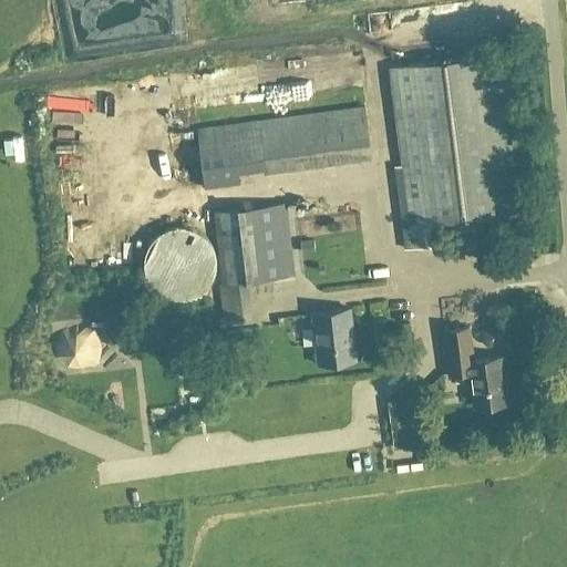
[(350,40),(363,35),(359,21),(346,24),(350,40)]
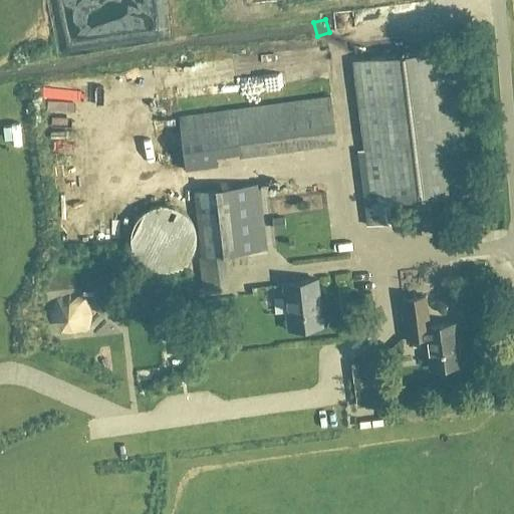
[(471,192),(454,49),(354,62),(374,226),(401,222),(399,202),(471,192)]
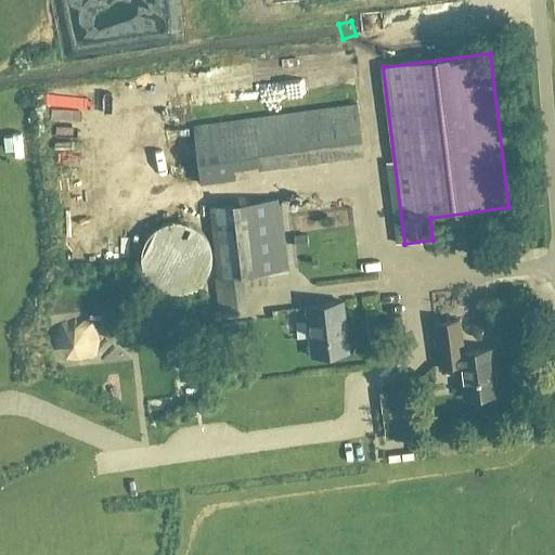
[(234,169),(259,166),(260,171),(365,156),(358,104),(193,126),(201,184),(235,180),(234,169)]
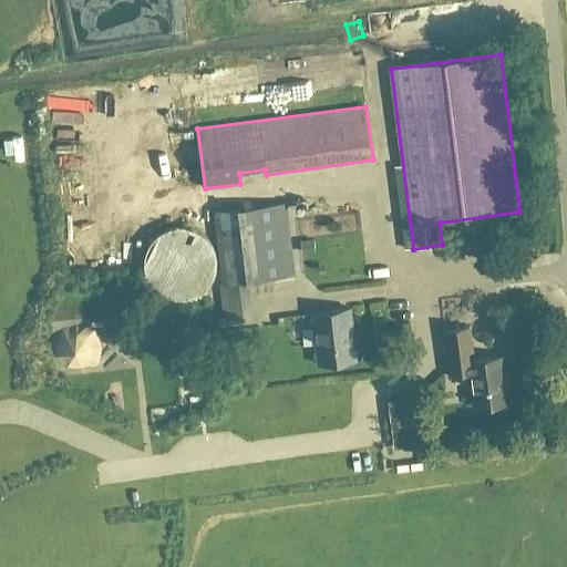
[(248,278),(266,276),(295,272),(286,205),(257,209),(209,215),(218,281),(248,278)]
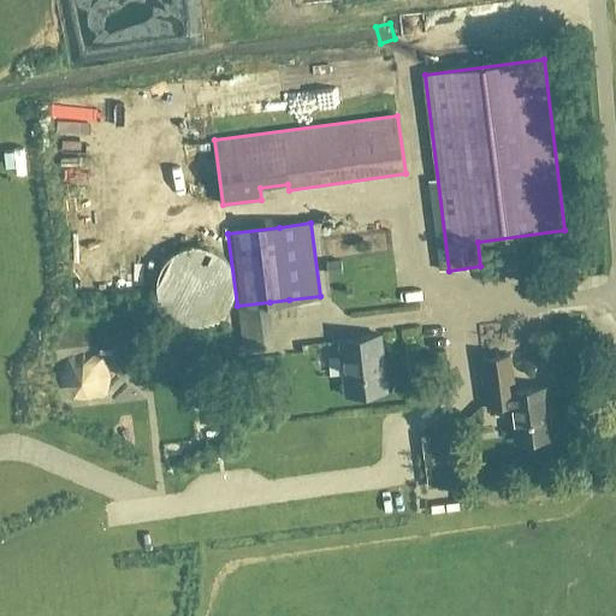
[(154,280),(153,288),(154,296),(157,303),(160,311),(165,317),(171,321),(177,325),(185,327),(193,327),(201,327),(208,325),(215,321),(221,317),(226,311),(230,303),(232,296),(234,289),(232,280),(231,273),(225,264),(220,258),(214,253),(207,250),(199,248),(191,248),(184,248),(177,252),(170,255),(164,260),(159,266),(155,273),(154,280)]
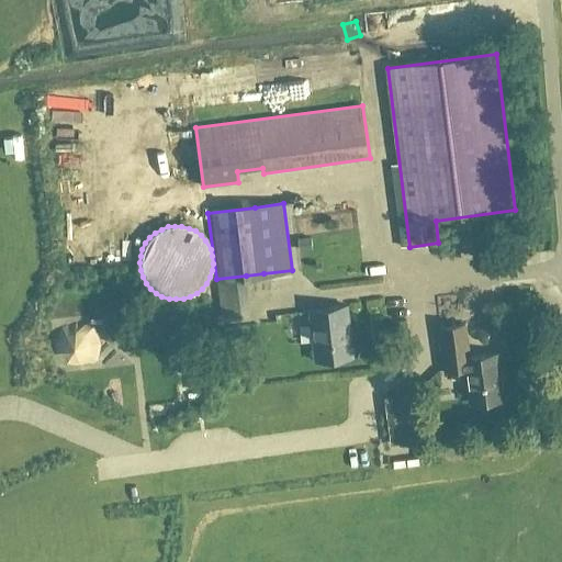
[(246,276),(216,279),(222,323),(251,319),(246,276)]
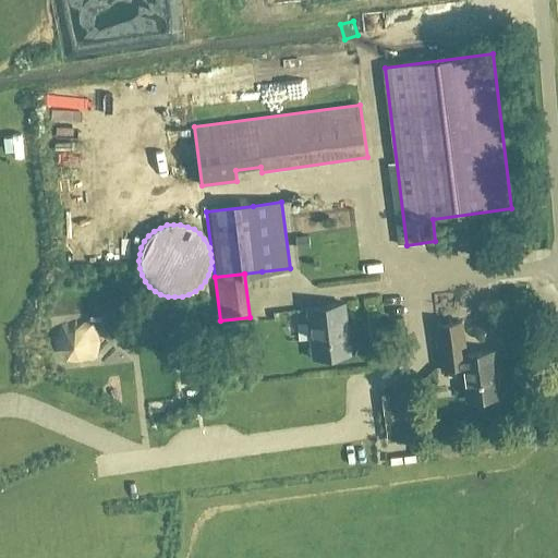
[(344,304),(307,308),(313,359),(350,354),(344,304)]
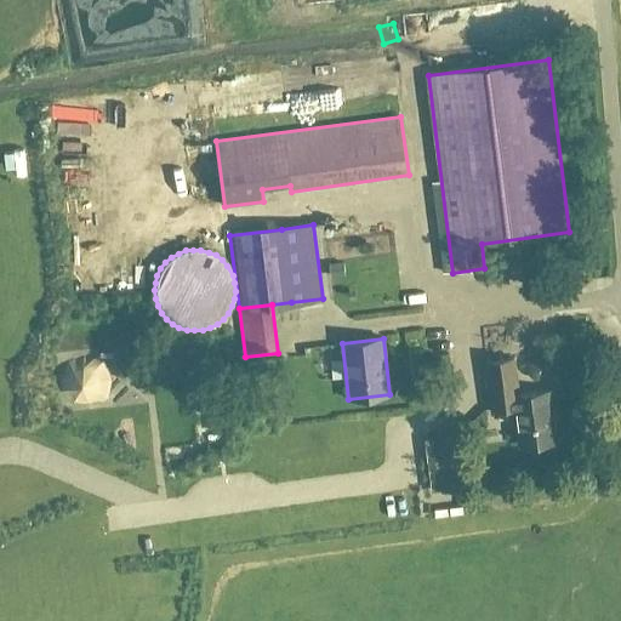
[(520,446),(557,443),(550,392),(519,396),(514,359),(486,363),(493,411),(516,409),(520,446)]
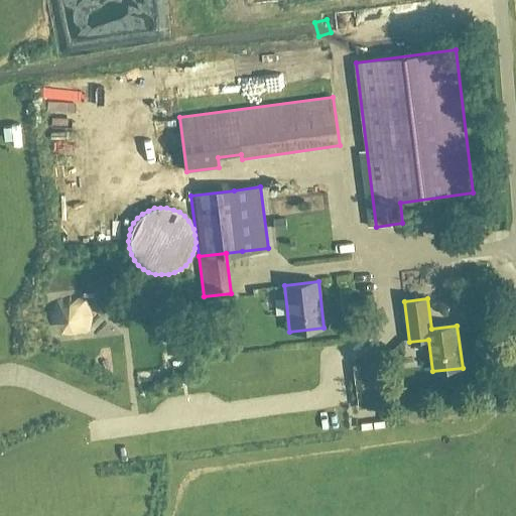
[(232,359),(231,320),(160,321),(160,359),(232,359)]
